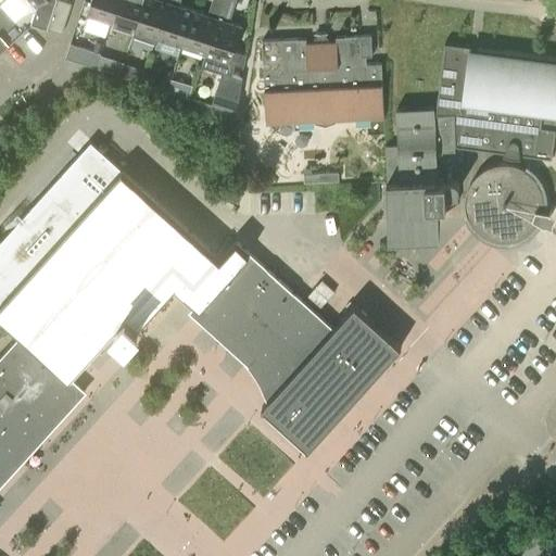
[(12,0),(23,12),(25,10),(27,12),(29,11),(26,23),(62,34),(72,3),(61,0),(12,0)]
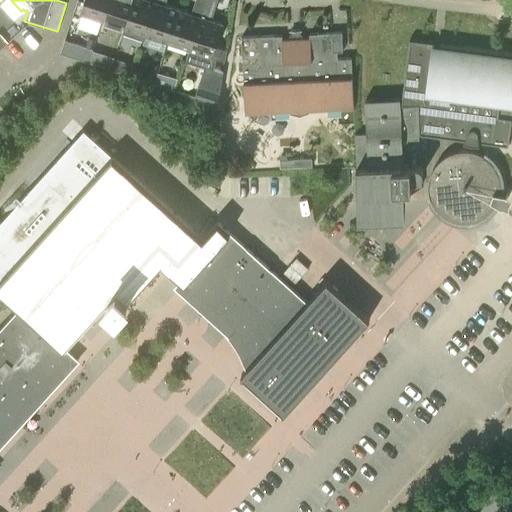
[(83,0),(79,13),(102,21),(108,0),(83,0)]
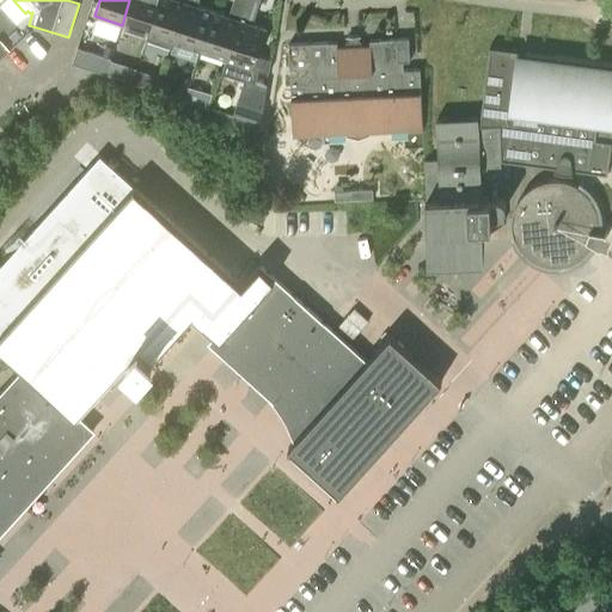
[(129,0),(122,25),(148,34),(158,0),(129,0)]
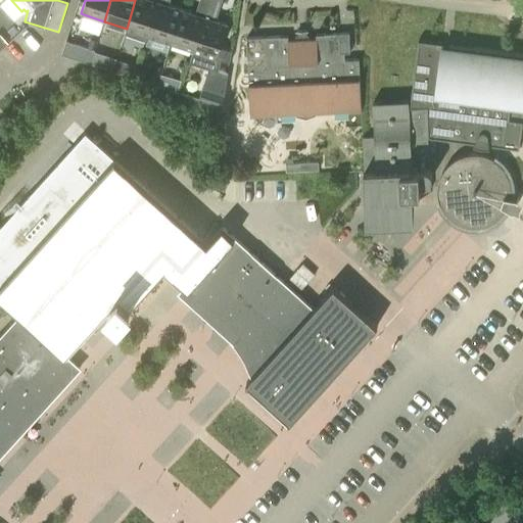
[(146,41),(148,36),(159,0),(135,0),(127,29),(128,29),(126,35),(146,41)]
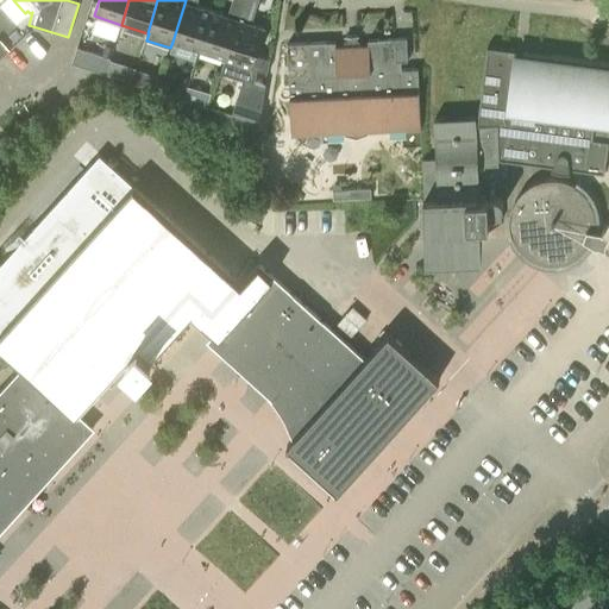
[(186,0),(173,42),(199,50),(212,11),(195,6),(196,0),(186,0)]
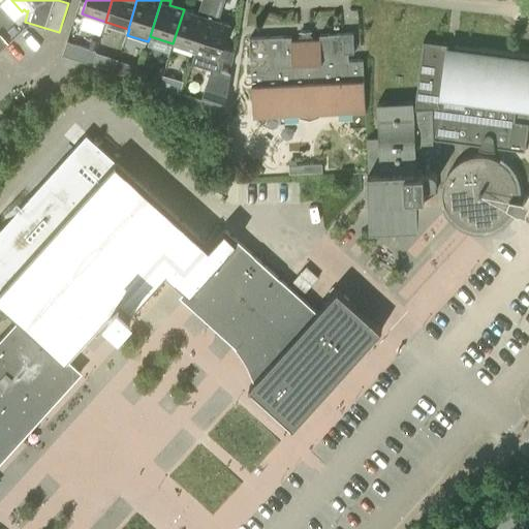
[(184,9),(173,43),(195,51),(211,3),(211,0),(200,0),(196,13),(184,9)]
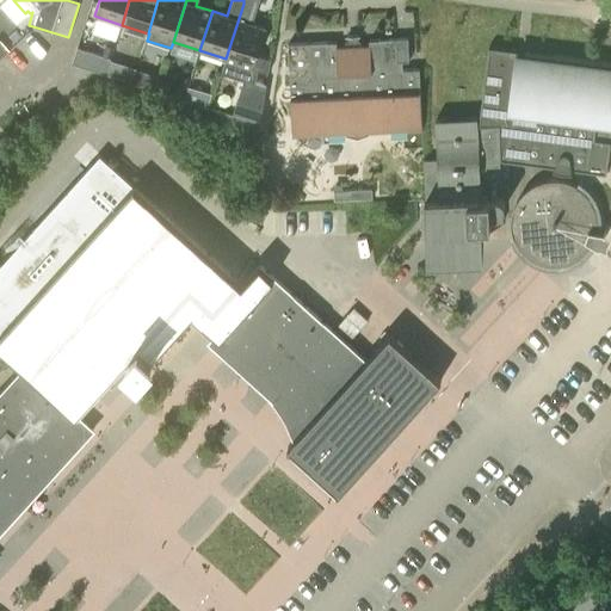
[(244,0),(244,4),(226,59),(220,74),(221,75),(222,73),(245,80),(250,66),(252,67),(265,29),(251,24),(252,23),(250,18),(254,16),(259,0),(244,0)]
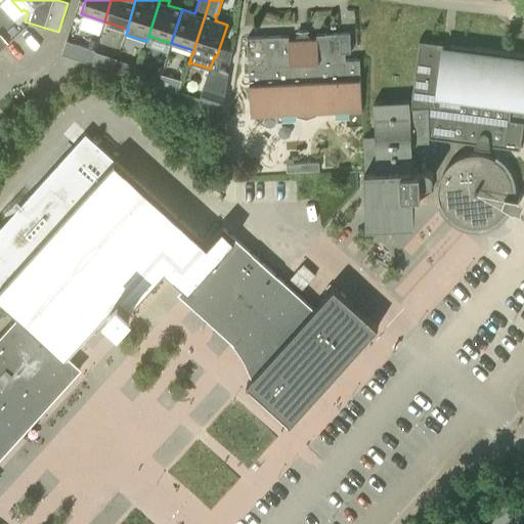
[(87,46),(97,48),(100,34),(70,26),(67,38),(88,43),(87,46)]
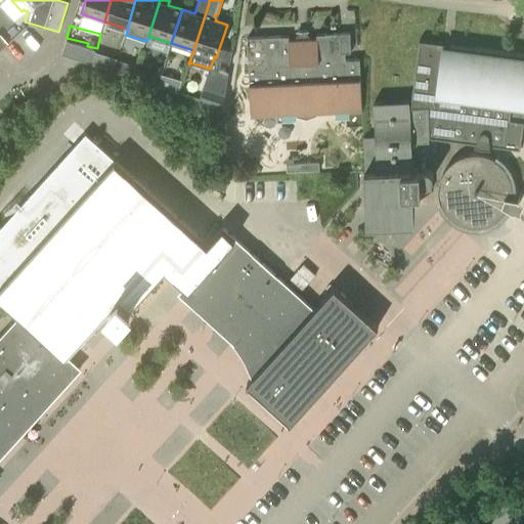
[(289,40),(289,36),(247,38),(250,116),(361,111),(359,59),(341,60),(340,52),(350,52),(349,33),(316,35),(316,39),(309,40),(308,31),(296,32),(296,40),(289,40)]
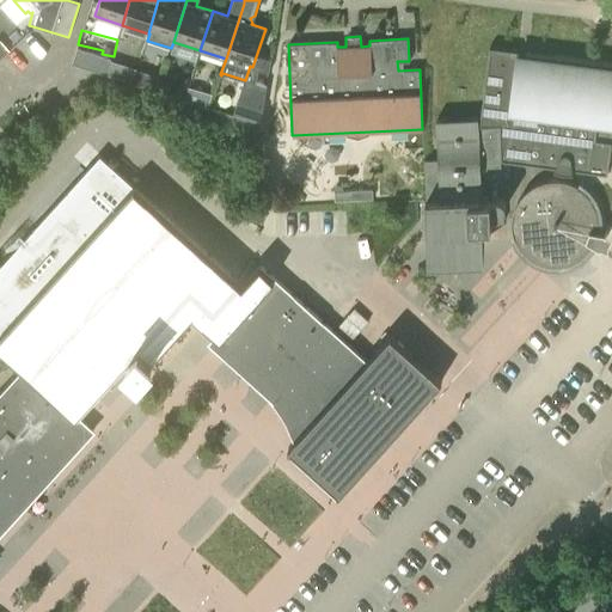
[(489,47),(479,117),(478,127),(499,126),(501,159),(556,167),(555,169),(554,169),(554,170),(560,171),(563,172),(567,172),(573,172),(573,171),(571,171),(571,169),(579,170),(606,175),(611,141),(606,141),(609,129),(610,129),(611,123),(611,122),(611,63),(526,53),(525,59),(515,57),(516,51),(489,47)]
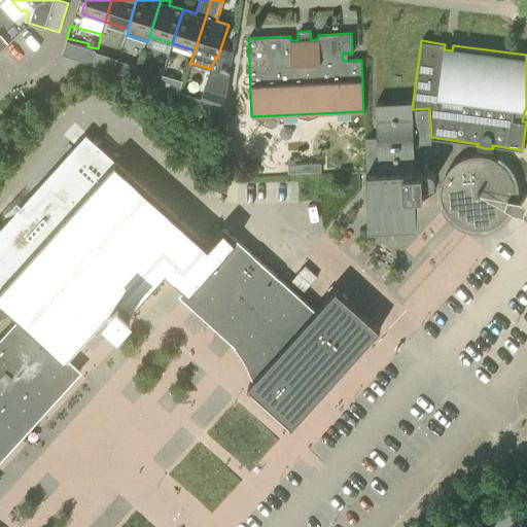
[(91,64),(96,50),(66,41),(62,55),(91,64)]
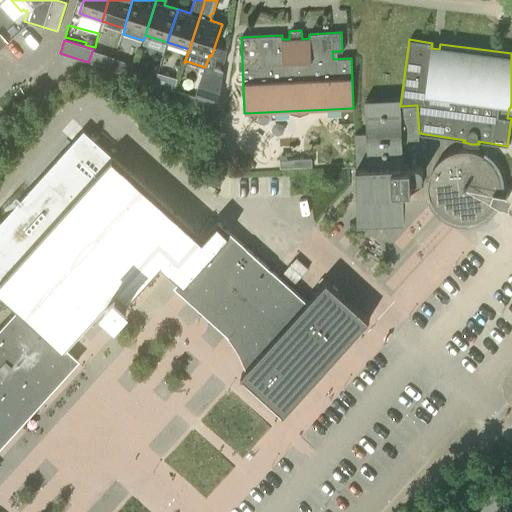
[(105,53),(101,67),(110,70),(115,56),(105,53)]
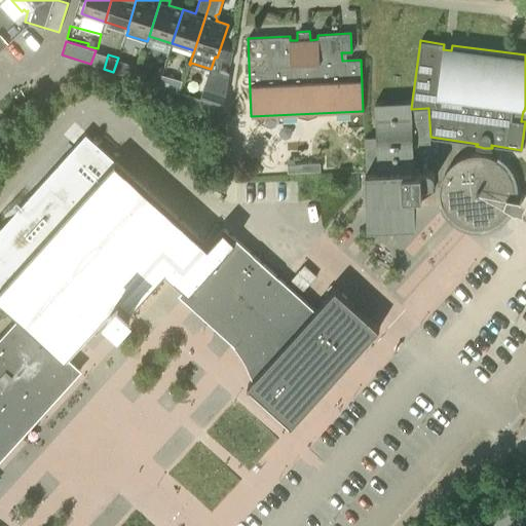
[(130,65),(126,76),(136,79),(139,68),(130,65)]
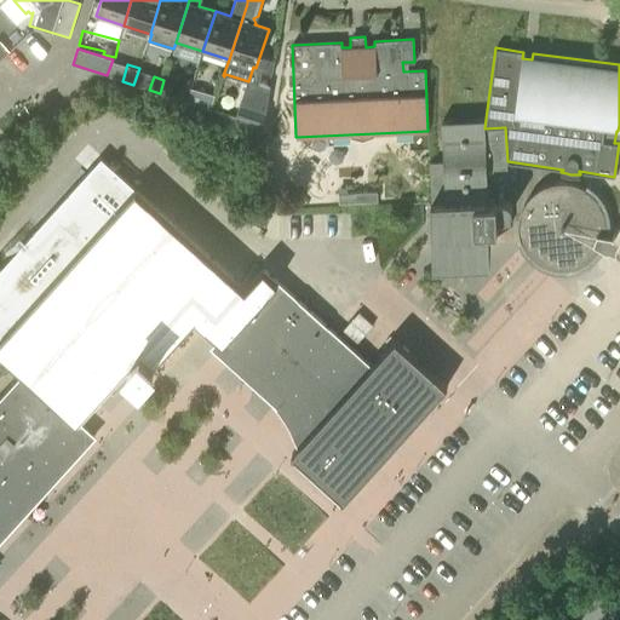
[(179,85),(176,98),(185,102),(190,89),(179,85)]
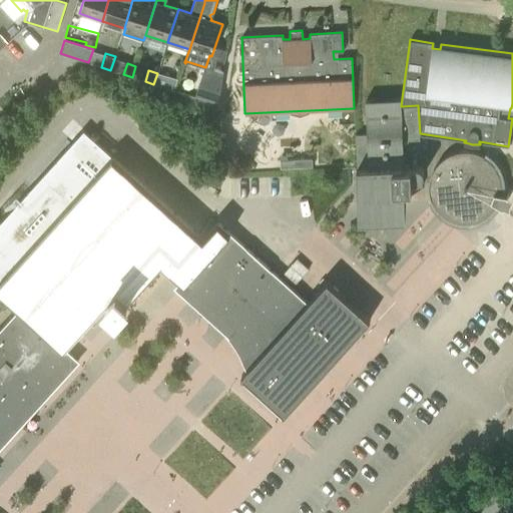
[(405,186),(422,186),(422,183),(420,133),(418,105),(401,106),(402,98),(401,98),(366,100),(367,133),(355,133),(357,167),(357,170),(359,202),(360,218),(406,216),(406,201),(405,186)]
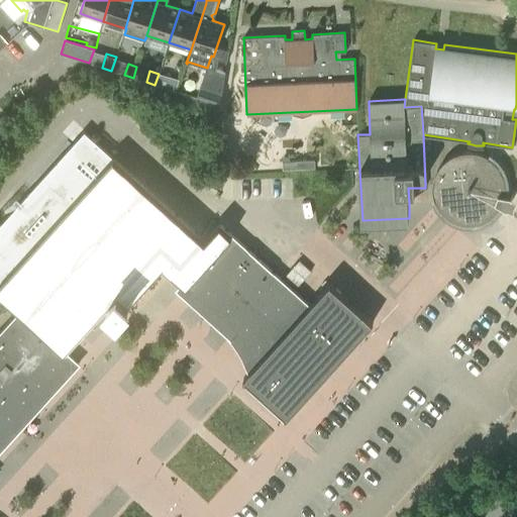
[(0,516),(0,438),(73,358),(64,349),(149,253),(237,333),(238,335),(239,342),(240,349),(241,355),(244,362),(247,370),(250,376),(253,380),(256,383),(263,391),(262,391),(272,401),(274,398),(288,409),(294,412),(352,348),(350,347),(373,322),(367,316),(362,312),(356,309),(351,307),(345,305),(347,299),(330,283),(309,305),(281,280),(274,273),(220,224),(204,240),(85,132),(0,225),(0,293),(20,311),(0,332),(0,516)]
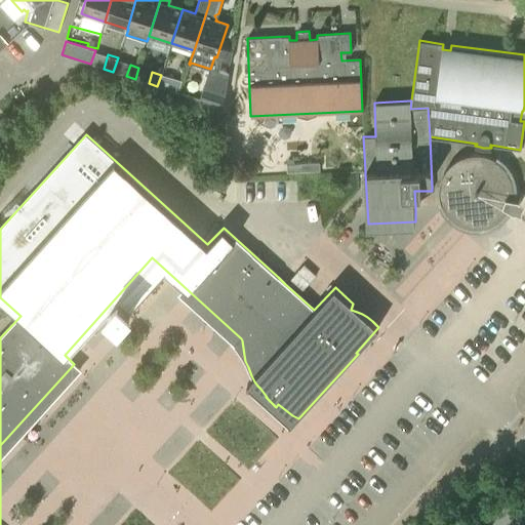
[(500,163),(495,160),(490,157),(486,155),(481,154),(477,154),(472,154),(467,155),(462,156),(457,158),(453,160),(450,164),(446,167),(444,171),(442,175),(440,180),(439,185),(439,187),(439,190),(439,195),(440,200),(441,202),(444,208),(447,213),(451,218),(455,221),(459,225),(463,226),(469,228),(473,228),(479,228),(484,227),(489,226),(493,224),(498,220),(502,217),(506,213),(509,208),(515,212),(517,205),(519,199),(512,198),(513,192),(513,186),(511,179),(509,173),(505,168),(500,163)]
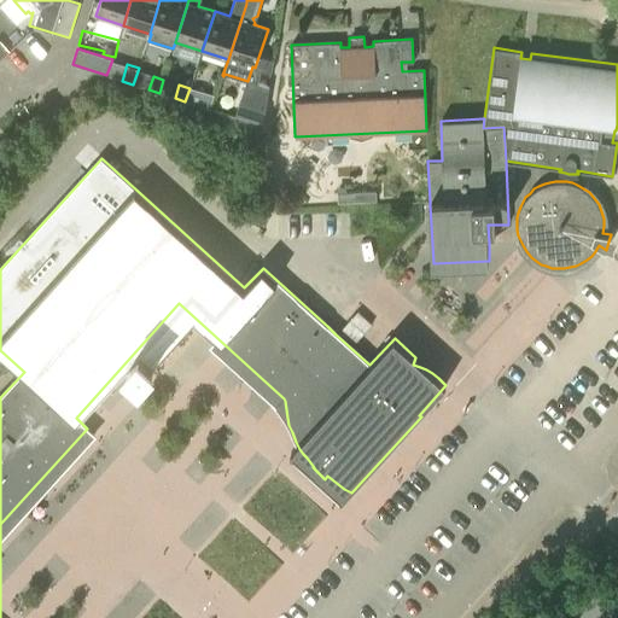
[(338,193),(338,203),(377,202),(377,192),(338,193)]
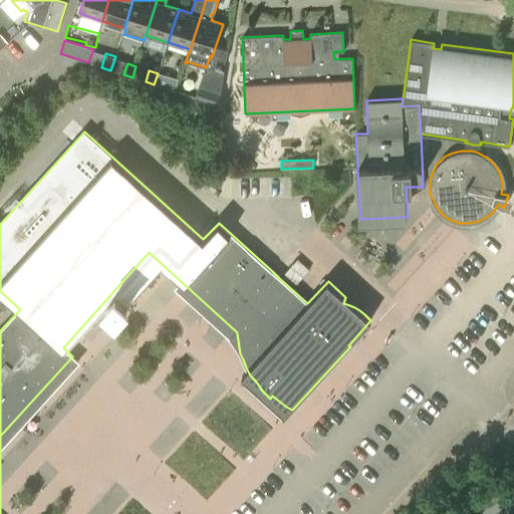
[(297,259),(286,271),(298,282),(309,270),(297,259)]
